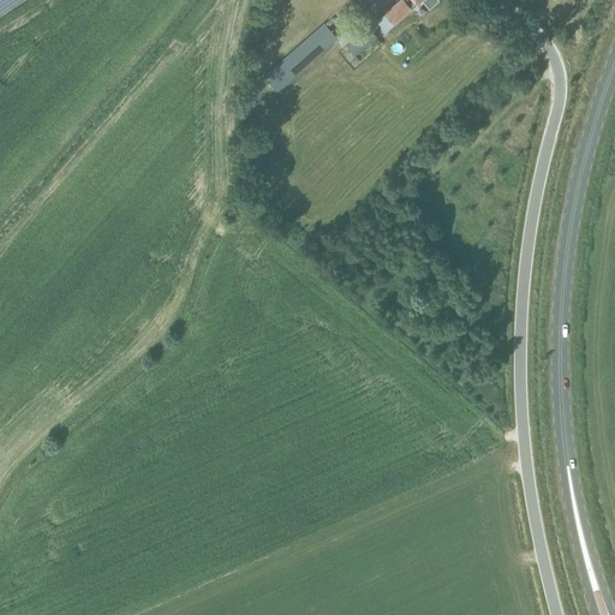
[(0,0),(0,11),(16,0),(0,0)]
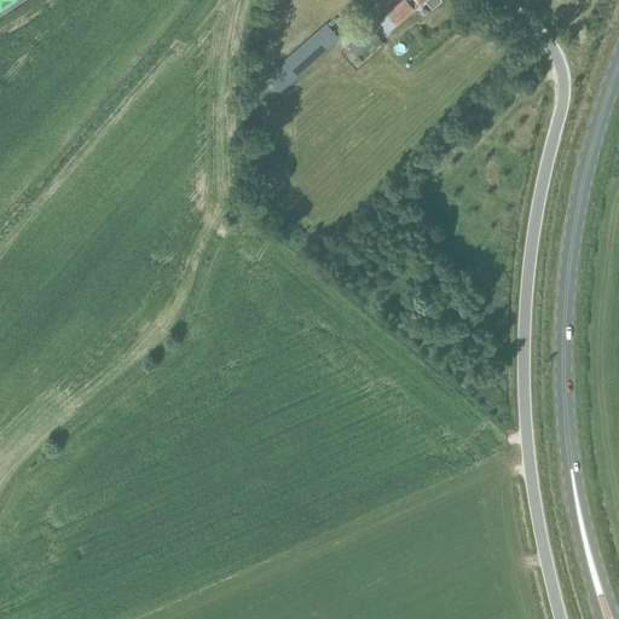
[(406,0),(401,0),(379,21),(389,32),(397,25),(415,10),(406,0)]
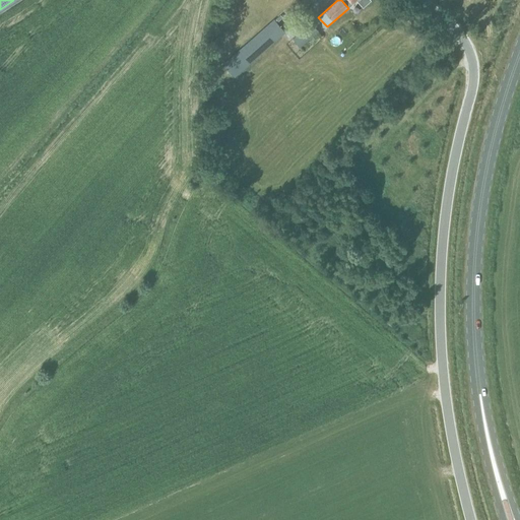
[(285,33),(274,18),(222,64),(235,77),(285,33)]
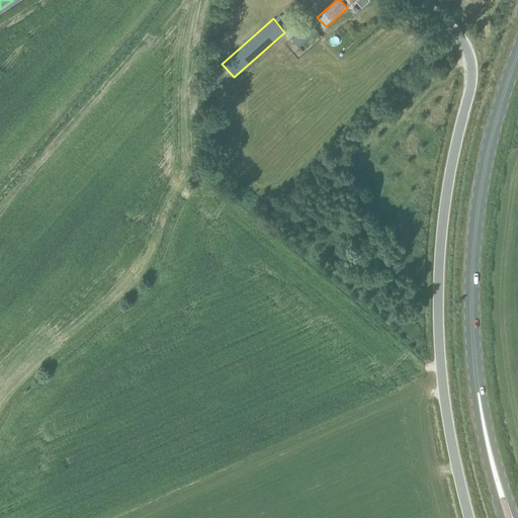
[(310,22),(291,38),(299,48),(318,30),(310,22)]
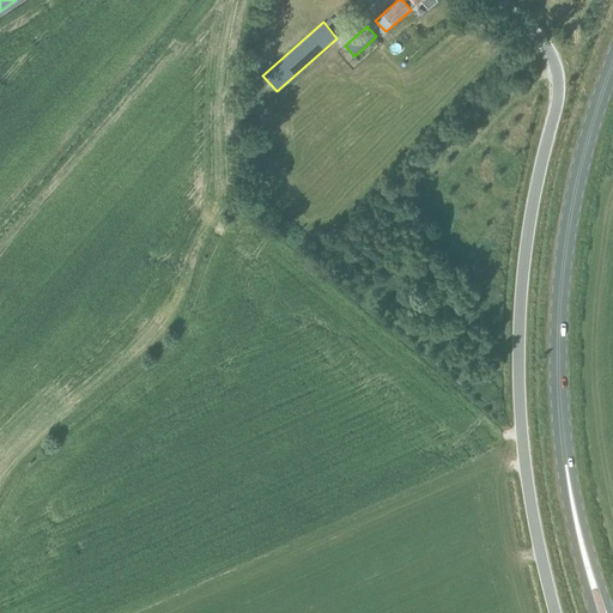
[(519,121),(525,127),(542,109),(536,103),(519,121)]
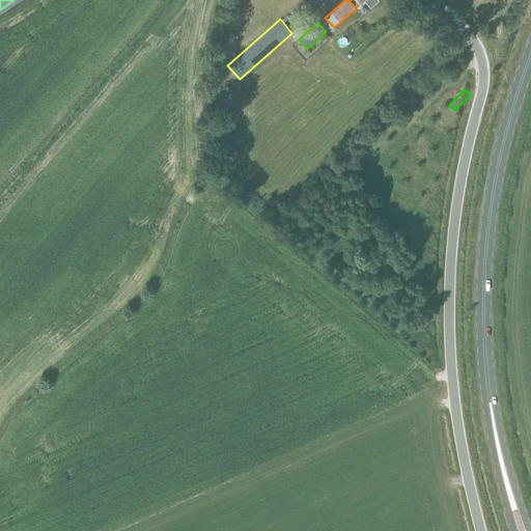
[(458,116),(476,99),(472,94),(454,111),(458,116)]
